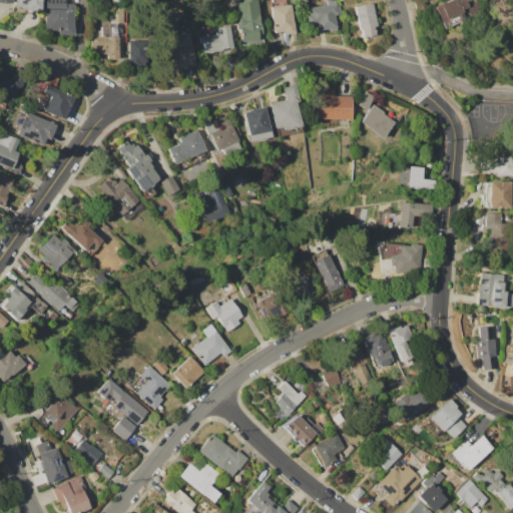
[(43,0),(43,1),(41,1),(41,10),(23,10),(23,5),(14,5),(14,0),(43,0)]
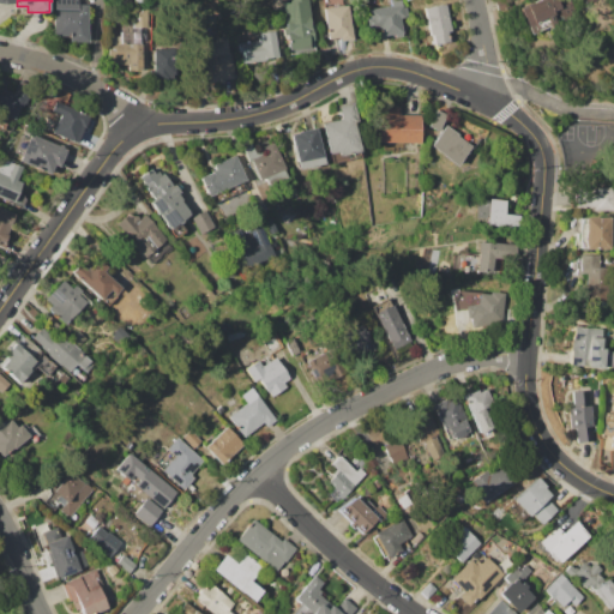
[(86,0),(86,4),(89,4),(86,42),(68,42),(68,37),(53,36),(54,0),(86,0)]
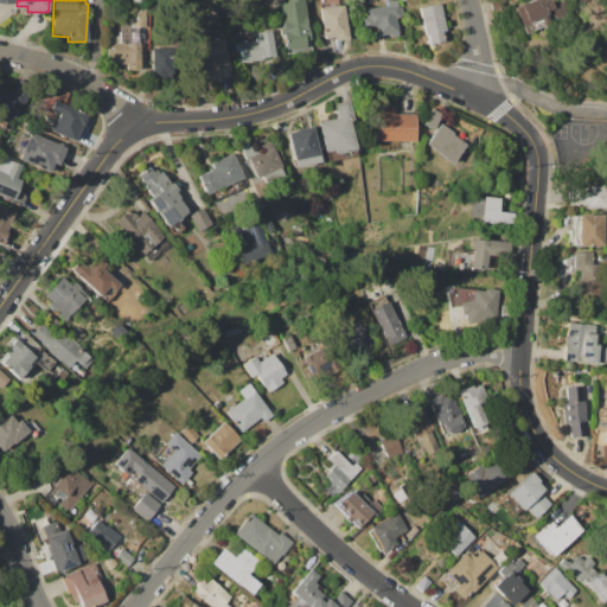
[(279,4),(287,2),(286,0),(304,0),(310,40),(305,40),(306,48),(285,50),(283,37),(280,37),(279,27),(282,27),(279,4)]
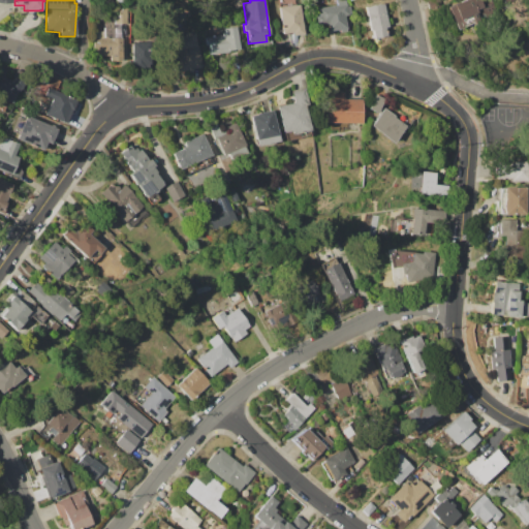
[(346,0),(347,3),(348,3),(348,6),(351,6),(352,13),(349,14),(349,16),(345,16),(347,31),(338,33),(338,29),(325,31),(324,24),(315,25),(314,16),(318,14),(317,7),(338,5),(337,0),(346,0)]
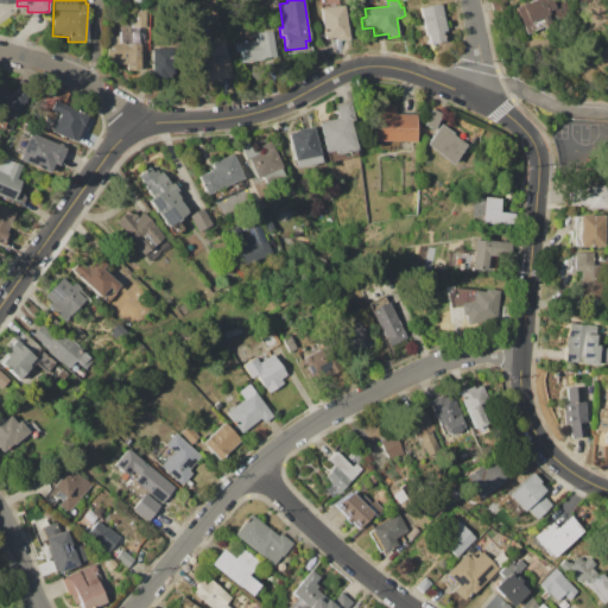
[(489,1),(493,0),(505,0),(508,8),(493,12),(489,1)]
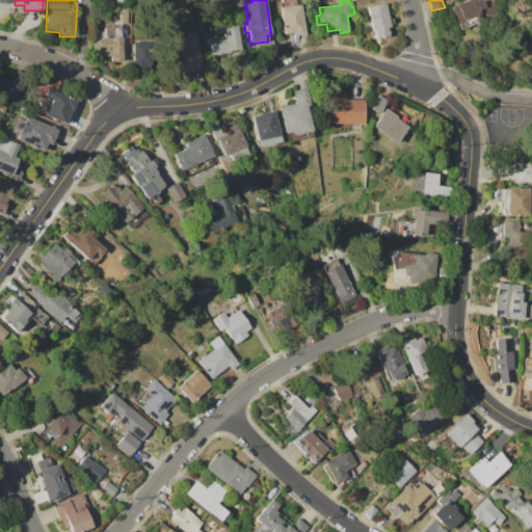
[(449,6),(463,0),(494,0),(498,9),(481,17),(482,21),(458,31),(449,6)]
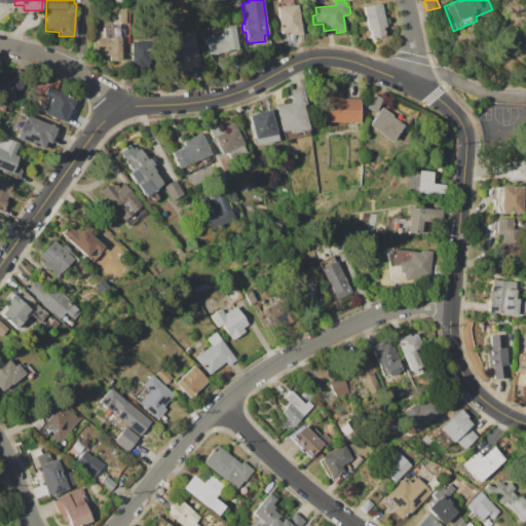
[(382,28),(384,36),(372,38),(370,30),(368,30),(364,7),(381,3),(385,27),(382,28)]
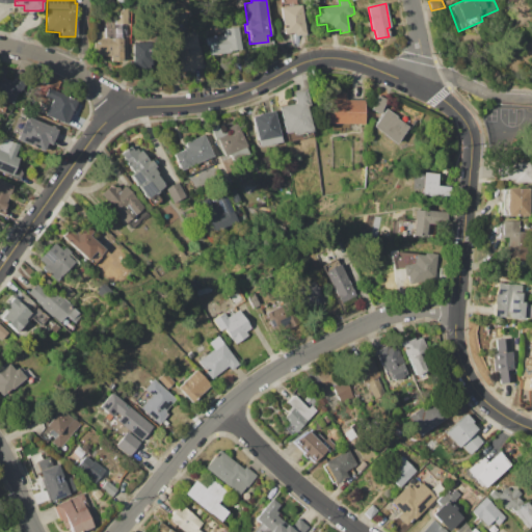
[(302,4),(306,34),(293,35),(292,32),(285,33),(282,6),(302,4)]
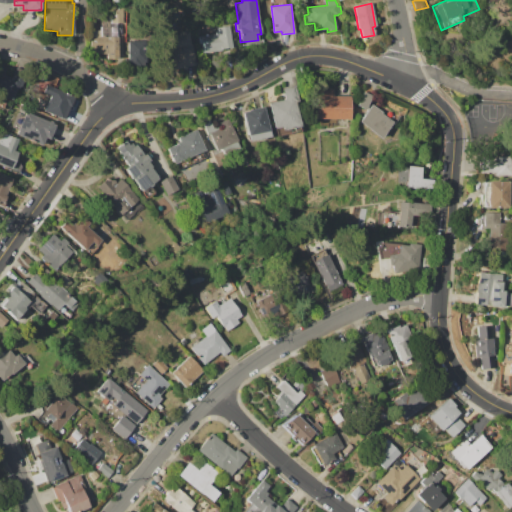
[(110,23),(110,6),(124,7),(124,23),(110,23)]
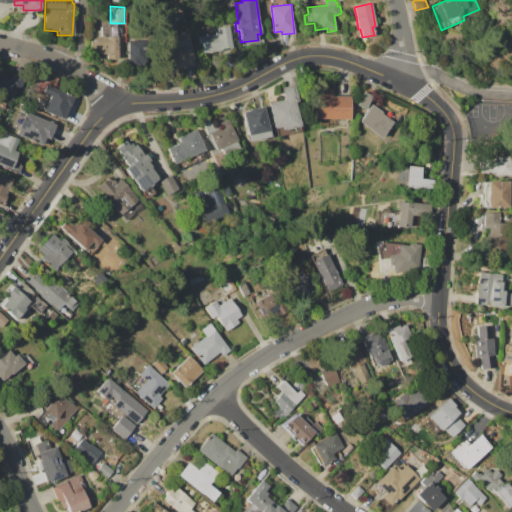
[(201,44),(199,44),(198,36),(214,34),(214,32),(218,31),(217,26),(228,25),(231,50),(202,53),(201,44)]
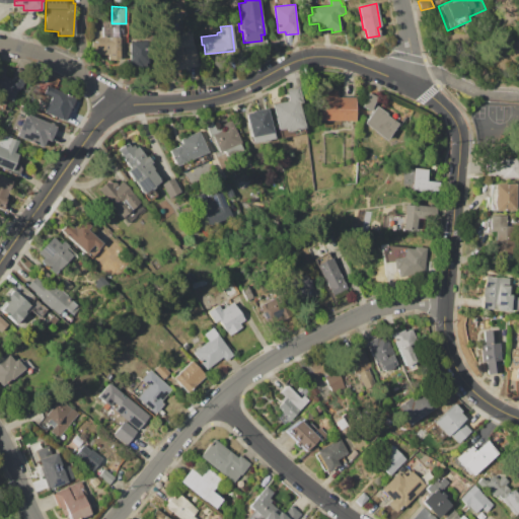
[(101,57),(101,55),(94,54),(95,47),(91,47),(91,29),(102,30),(102,35),(121,36),(121,55),(119,55),(119,60),(107,60),(107,58),(101,57)]
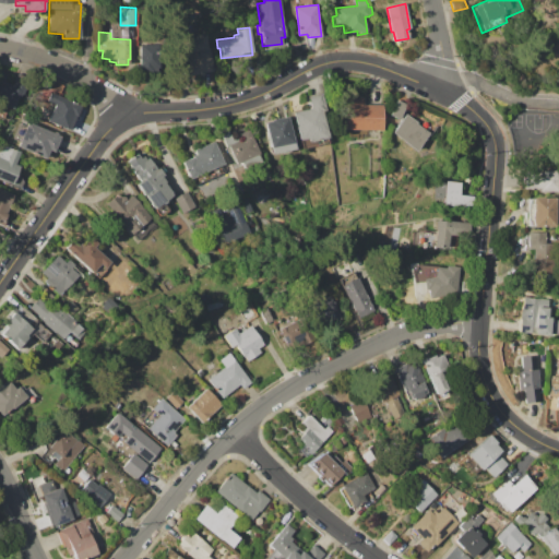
[(186,51),(185,51),(183,36),(204,35),(205,48),(211,48),(212,71),(202,72),(202,74),(188,75),(186,51)]
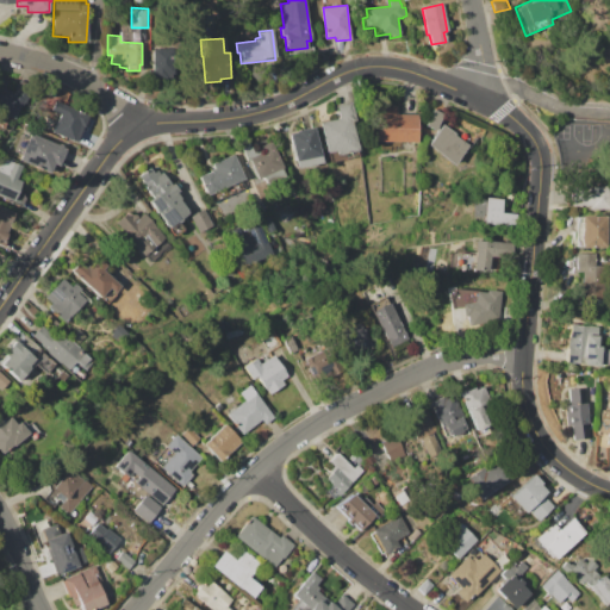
[(153,49),(173,48),(173,79),(153,79),(153,49)]
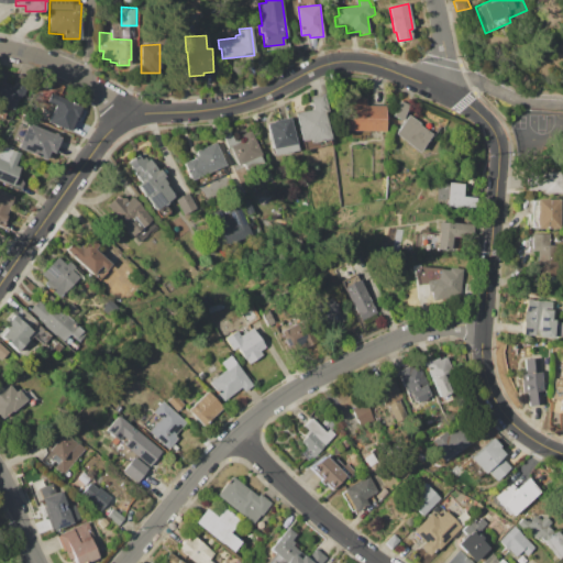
[(4,83),(12,86),(18,74),(30,79),(23,97),(19,95),(13,109),(12,109),(10,112),(7,110),(2,121),(0,120),(0,70),(8,75),(4,83)]
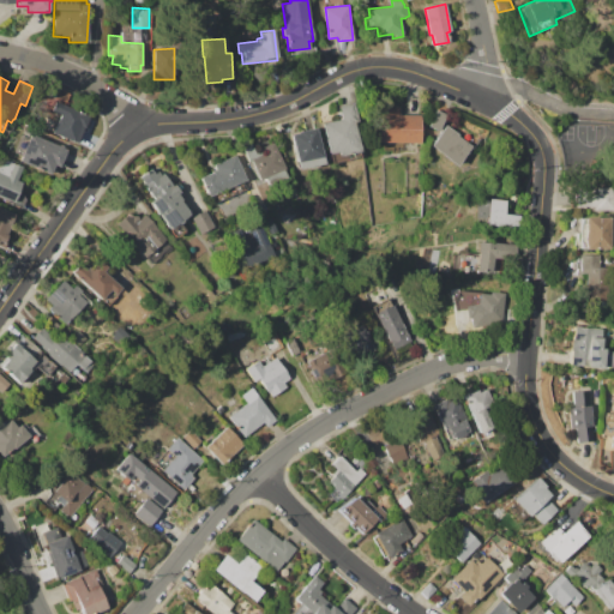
[(82,130),(76,144),(53,133),(60,115),(52,112),(56,101),(90,115),(88,120),(91,122),(86,132),(82,130)]
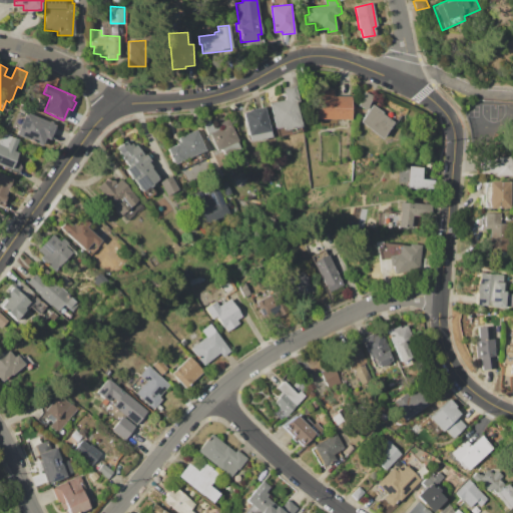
[(276,129),(274,129),(269,103),(286,100),(283,88),(294,86),(301,127),(299,127),(300,132),(277,137),(276,129)]
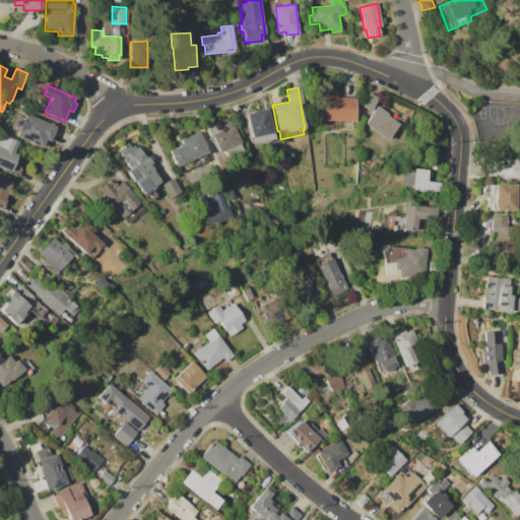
[(325,122),(315,122),(315,98),(318,98),(318,90),(338,90),(338,98),(355,98),(355,122),(342,122),(342,127),(325,127),(325,122)]
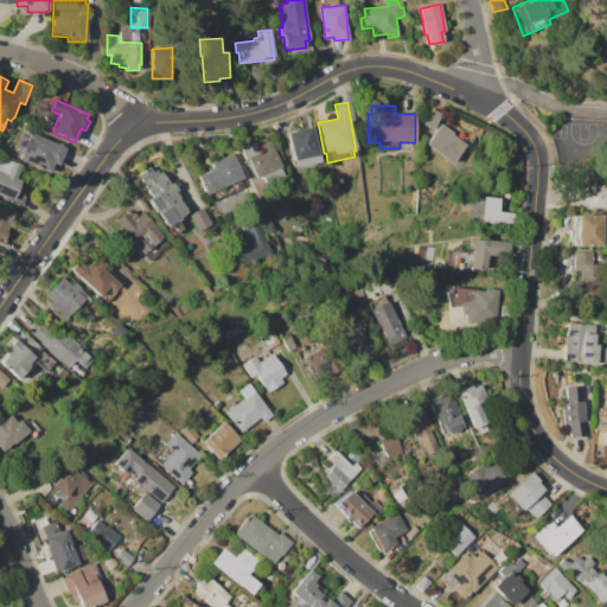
[(430,107),(441,112),(432,131),(422,126),(430,107)]
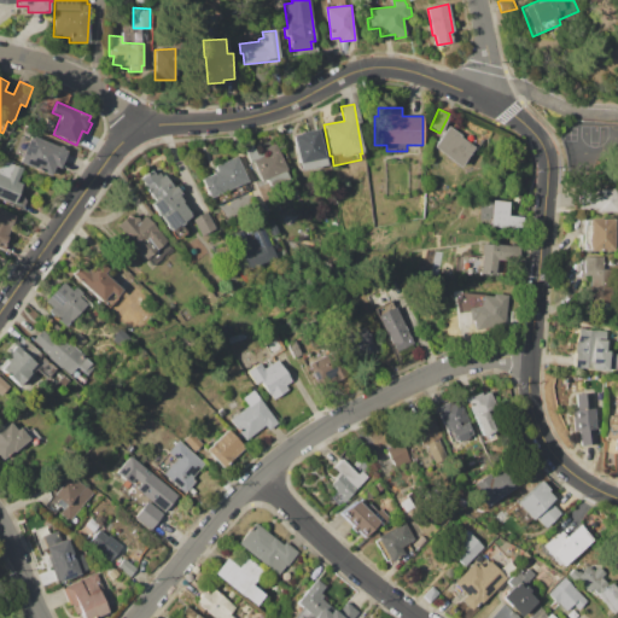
[(447,157),(445,158),(432,149),(449,126),(462,135),(461,138),(474,147),(460,167),(447,157)]
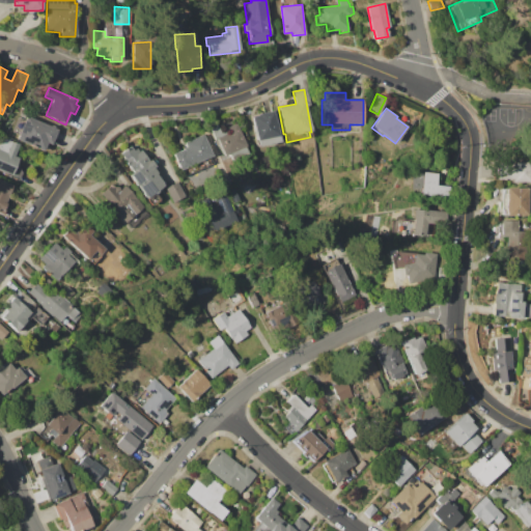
[(257,115),(256,113),(273,110),(280,142),(257,146),(251,116),(257,115)]
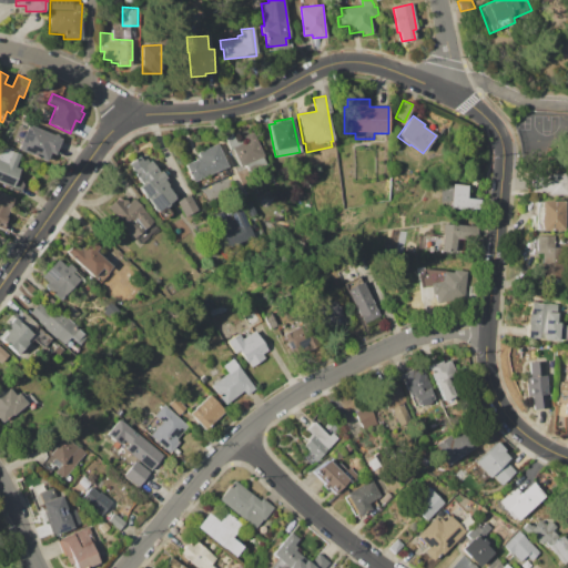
[(38,158),(38,159),(31,156),(32,155),(18,149),(29,124),(53,134),(54,133),(62,137),(54,154),(50,153),(47,161),(38,158)]
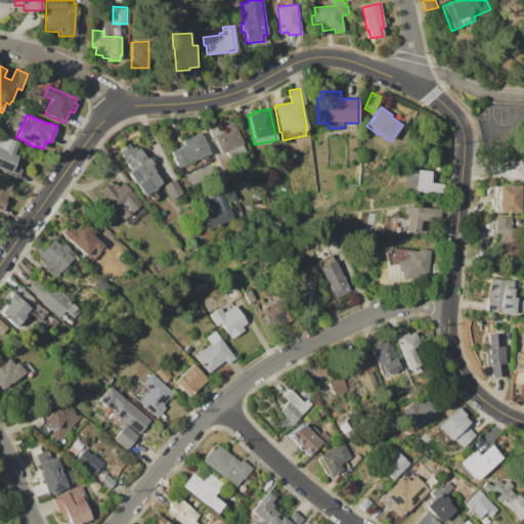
[(207,125),(214,122),(218,131),(222,129),(223,132),(226,130),(224,125),(233,121),(244,144),(242,145),(245,153),(223,162),(220,155),(219,155),(207,125)]
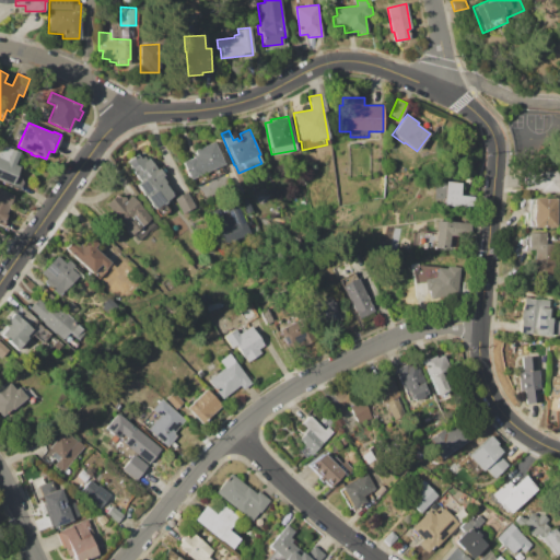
[(194,150),(214,141),(223,164),(188,178),(184,172),(182,162),(190,158),(190,156),(196,154),(194,150)]
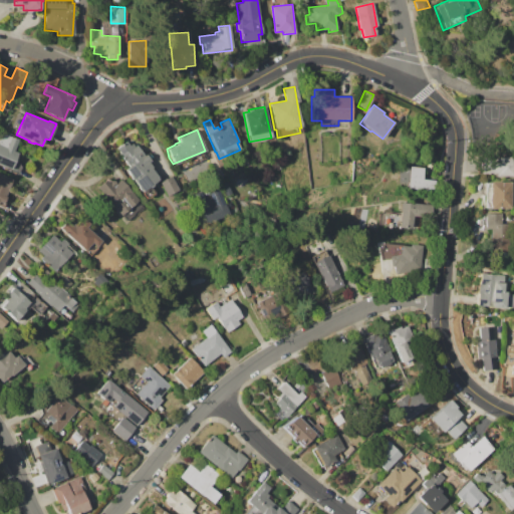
[(14,161),(15,162),(11,171),(0,166),(0,137),(2,133),(19,140),(14,152),(17,154),(14,161)]
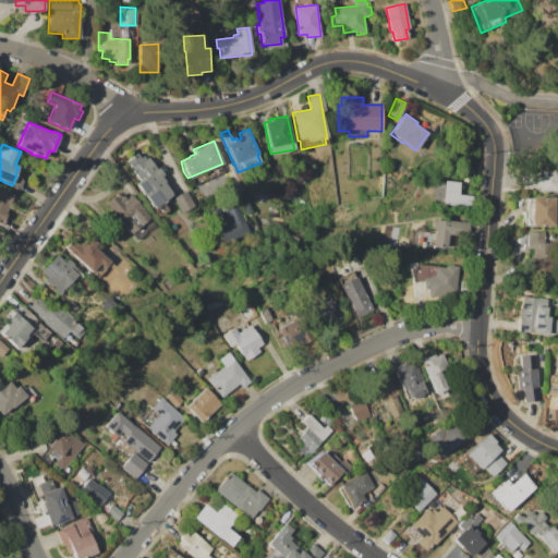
[(158,167),(164,174),(161,177),(165,182),(164,182),(172,193),(165,198),(167,199),(165,202),(169,208),(158,216),(135,184),(140,181),(125,161),(136,154),(140,158),(144,155),(146,158),(148,156),(156,167),(158,167)]
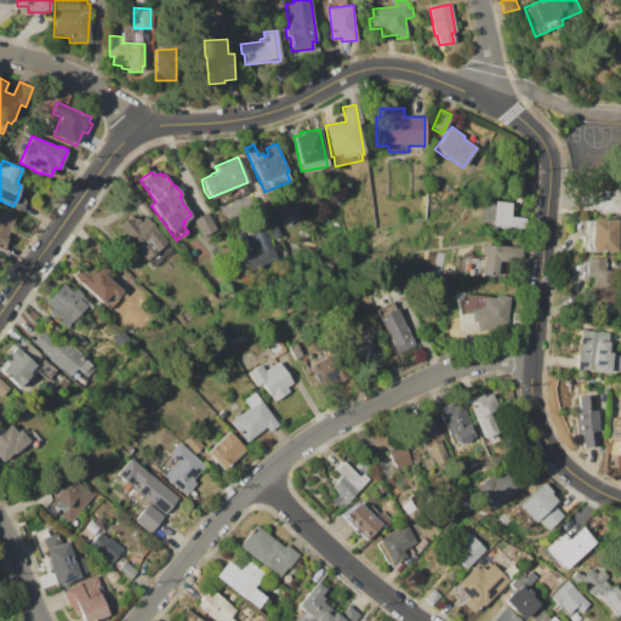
[(597,210),(587,211),(586,191),(620,189),(620,212),(597,214),(597,210)]
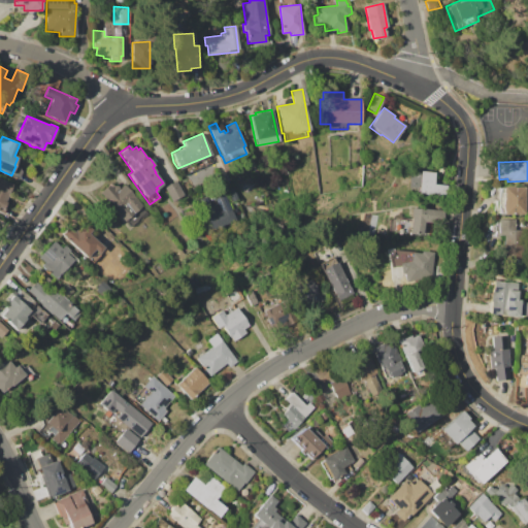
[(419,172),(419,170),(434,171),(433,184),(446,185),(444,197),(417,195),(417,193),(409,192),(411,171),(419,172)]
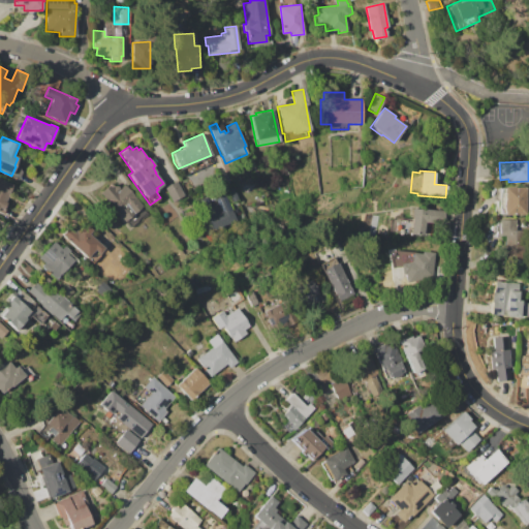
[(5,201),(7,203),(4,211),(2,210),(0,213),(0,179),(13,185),(5,201)]
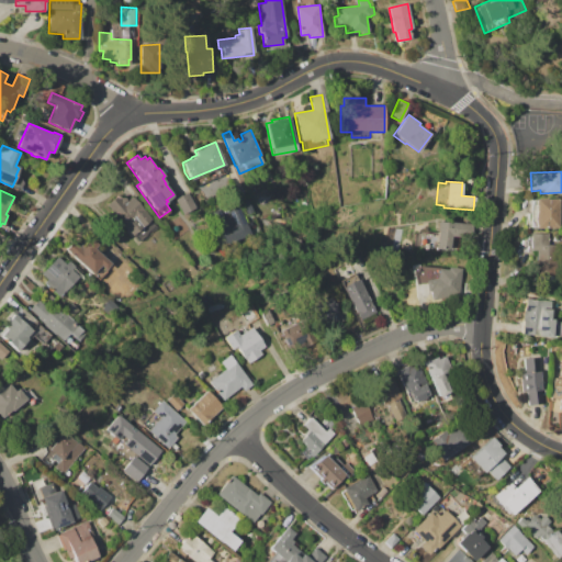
[(188,193),(195,208),(182,214),(175,200),(180,194),(188,193)]
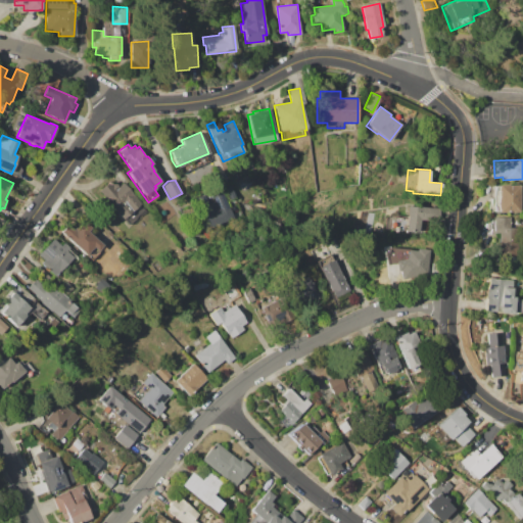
[(120,184),(123,182),(145,209),(128,224),(123,218),(122,219),(110,204),(109,205),(105,200),(106,199),(98,190),(109,181),(111,184),(116,181),(120,184)]
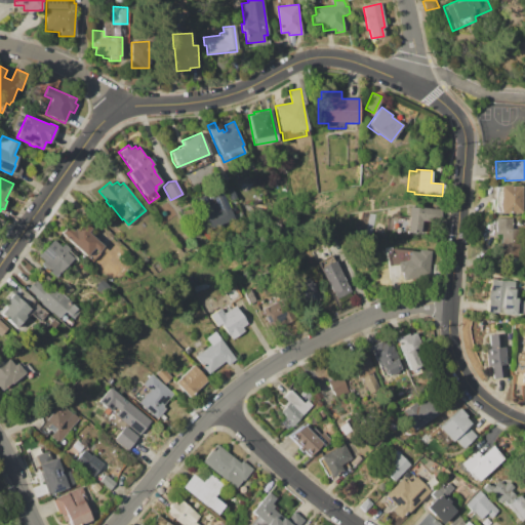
[(498,186),(521,185),(521,189),(524,188),(524,210),(522,211),(522,214),(500,215),(498,186)]
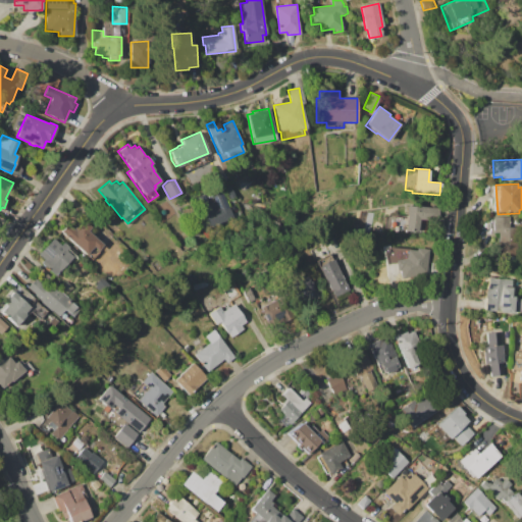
[(229,185),(237,201),(230,204),(222,187),(229,185)]
